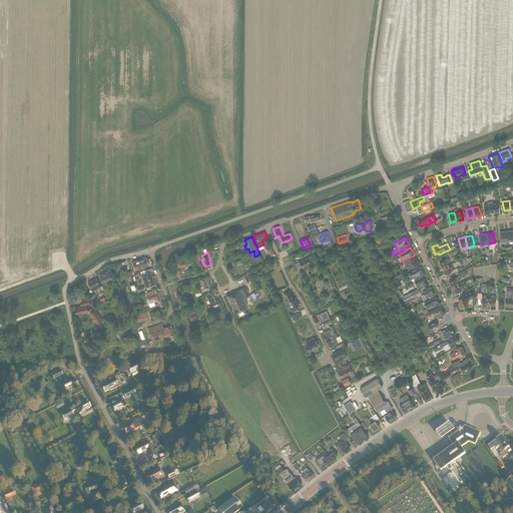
[(139,260),(141,267),(145,265),(145,267),(148,266),(146,258),(139,260)]
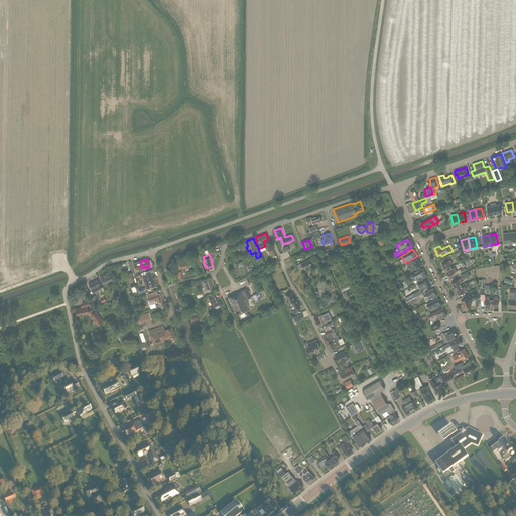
[(297,265),(299,270),(312,264),(309,259),(297,265)]
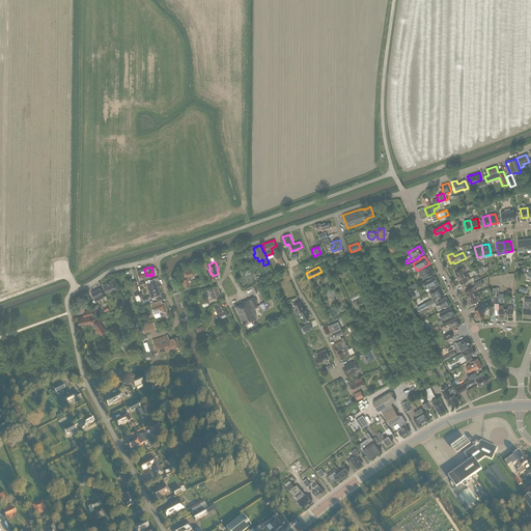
[(430,267),(419,272),(421,277),(422,276),(423,279),(428,276),(434,274),(430,267)]
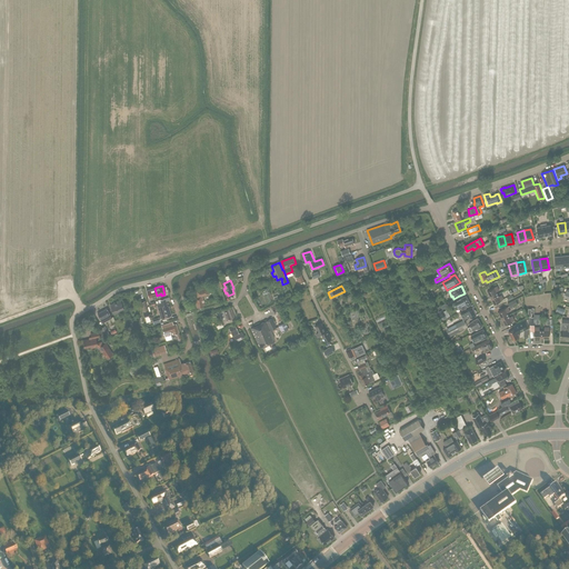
[(491,297),(498,293),(497,291),(499,290),(497,286),(487,291),(491,297)]
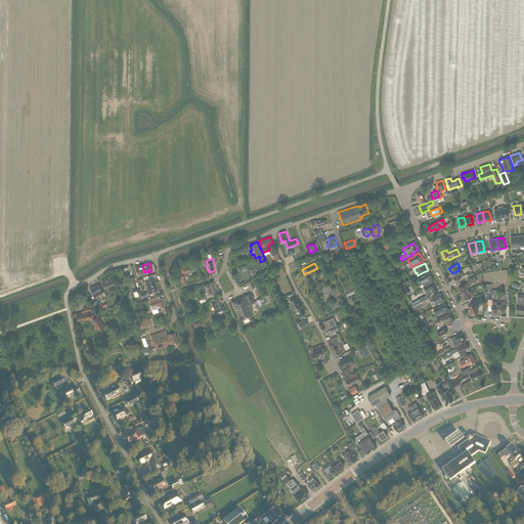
[(144,272),(142,265),(135,267),(137,274),(144,272)]
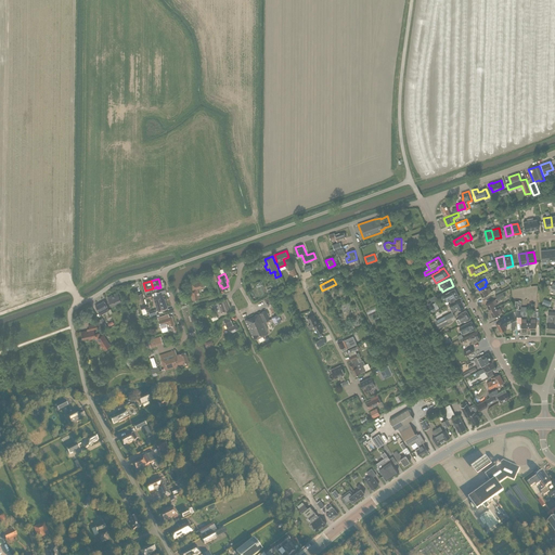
[(203,287),(202,281),(191,283),(192,289),(190,289),(192,299),(199,298),(197,288),(203,287)]
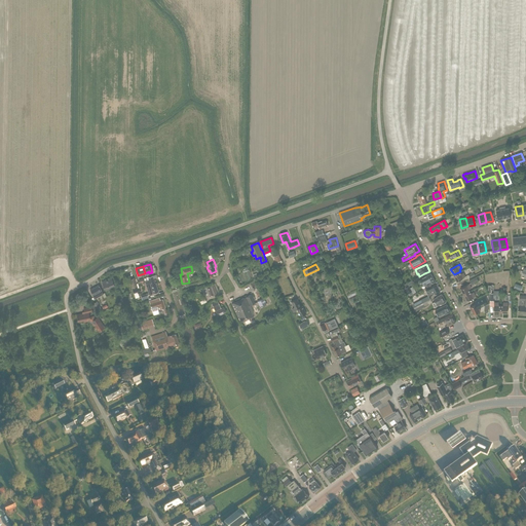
[(461,273),(460,271),(454,274),(457,280),(465,276),(463,272),(461,273)]
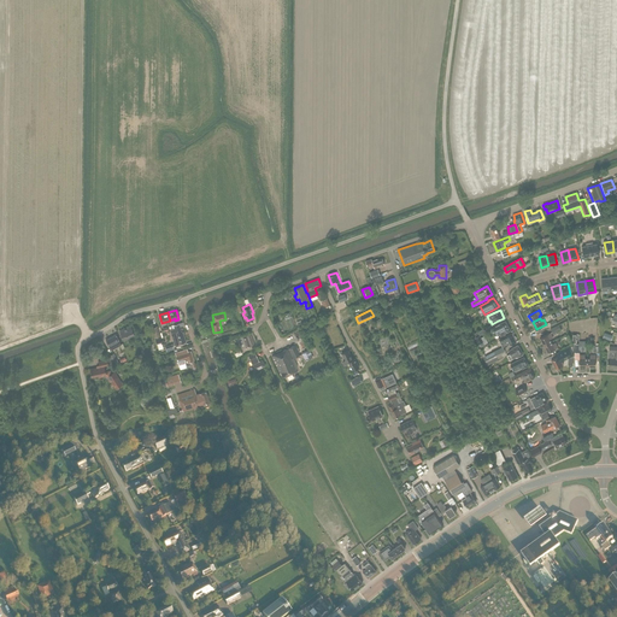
[(497,325),(492,328),(491,329),(494,335),(499,333),(501,336),(506,334),(505,333),(511,330),(506,321),(497,325)]
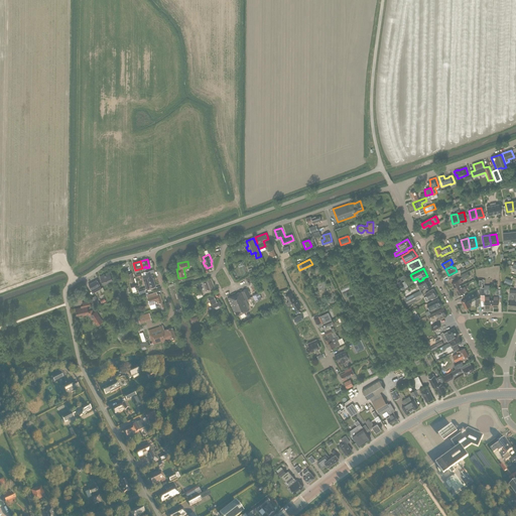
[(461,274),(463,279),(470,276),(467,271),(461,274)]
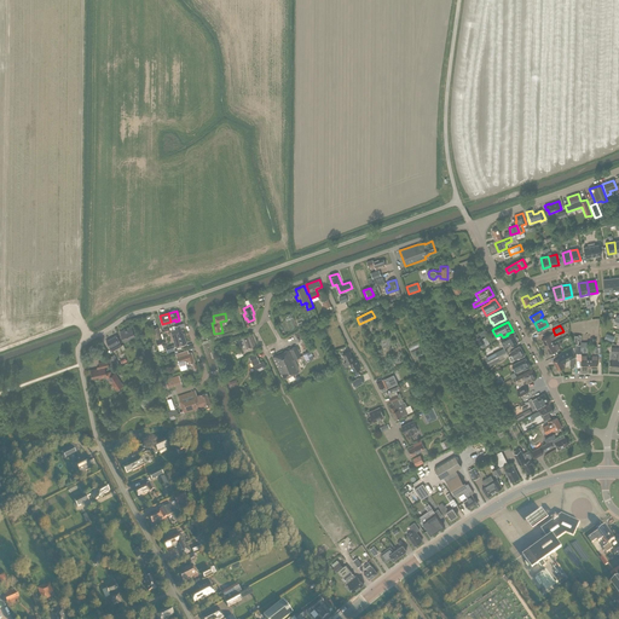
[(132,327),(126,329),(129,340),(136,337),(132,327)]
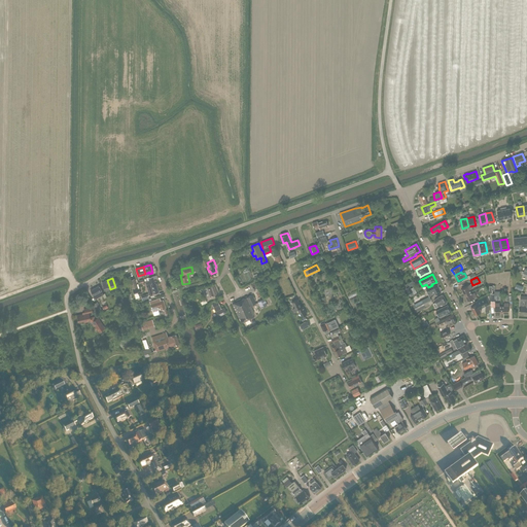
[(147,281),(145,281),(148,293),(149,294),(159,291),(155,282),(154,282),(153,279),(147,281)]
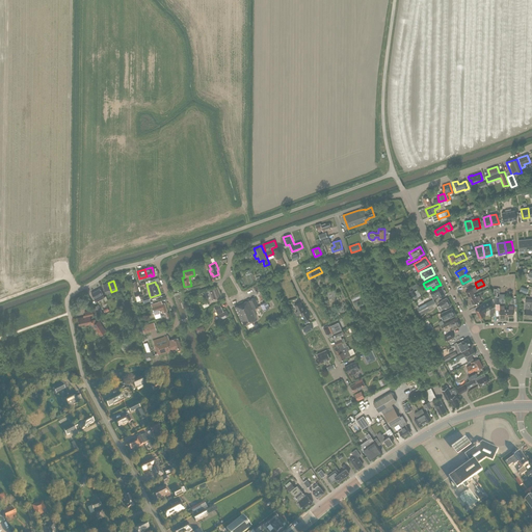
[(111,292),(108,283),(103,285),(106,293),(111,292)]
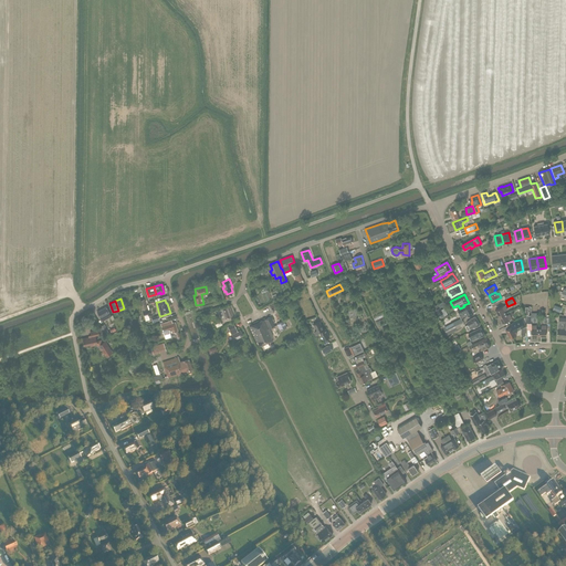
[(443,308),(441,310),(438,304),(433,307),(436,310),(439,315),(446,312),(443,308)]
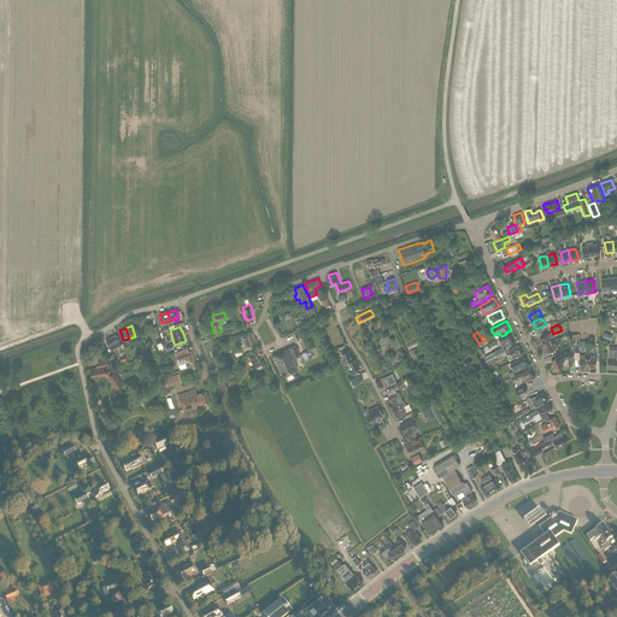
[(510,344),(510,345),(516,341),(512,333),(499,340),(503,347),(510,344)]
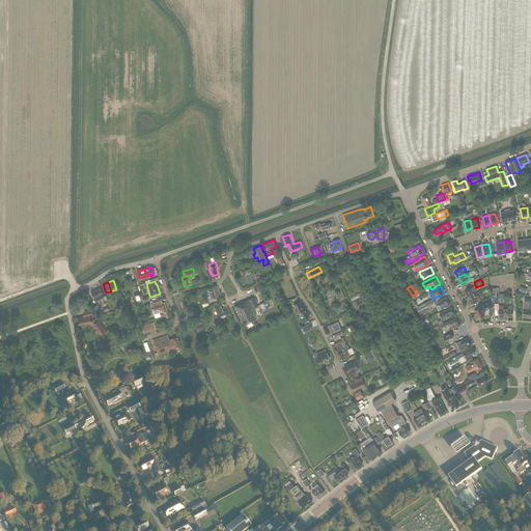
[(465,291),(468,297),(474,294),(473,291),(476,290),(474,286),(465,291)]
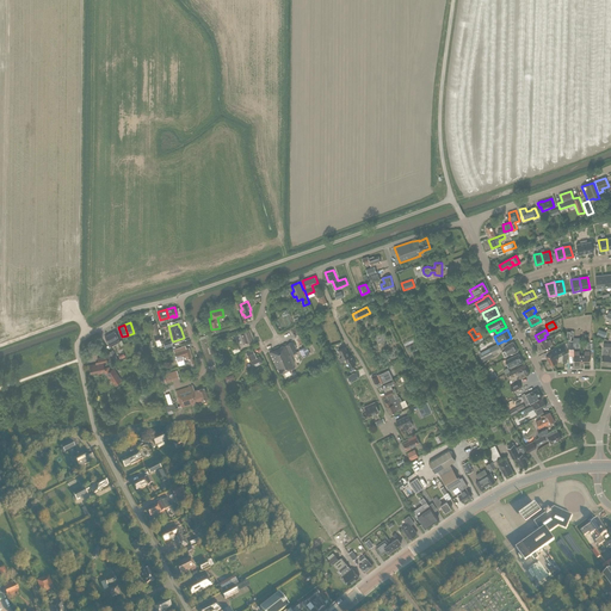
[(252,341),(247,331),(235,335),(239,345),(252,341)]
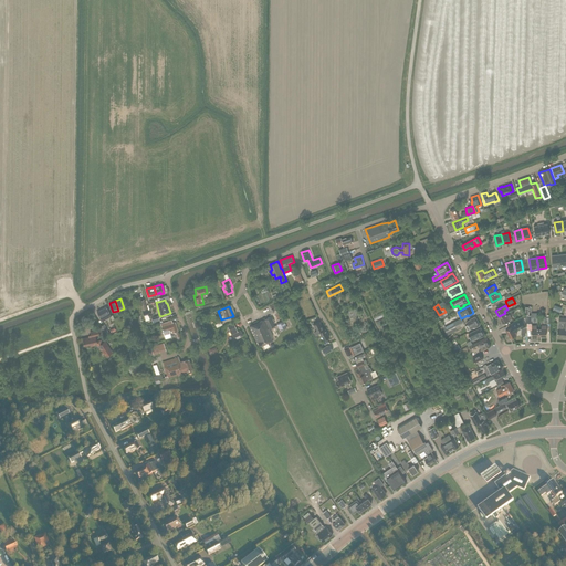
[(111,316),(106,307),(97,312),(102,321),(111,316)]
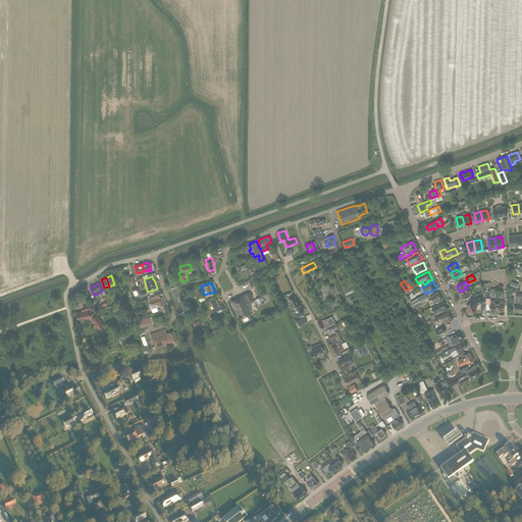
[(466,289),(460,292),(464,298),(472,294),(470,290),(468,291),(466,289)]
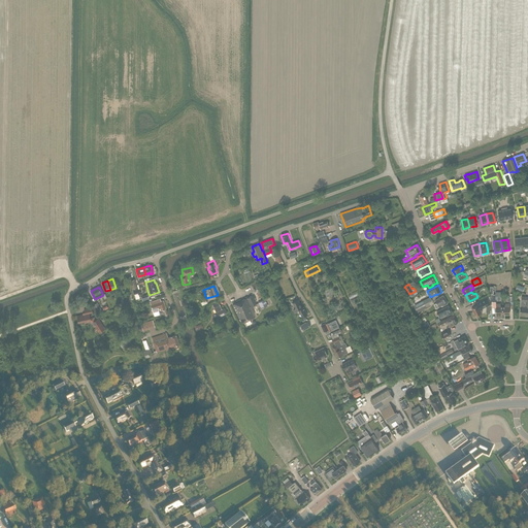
[(436,302),(434,304),(436,308),(441,305),(442,305),(448,302),(443,295),(438,298),(435,300),(436,302)]
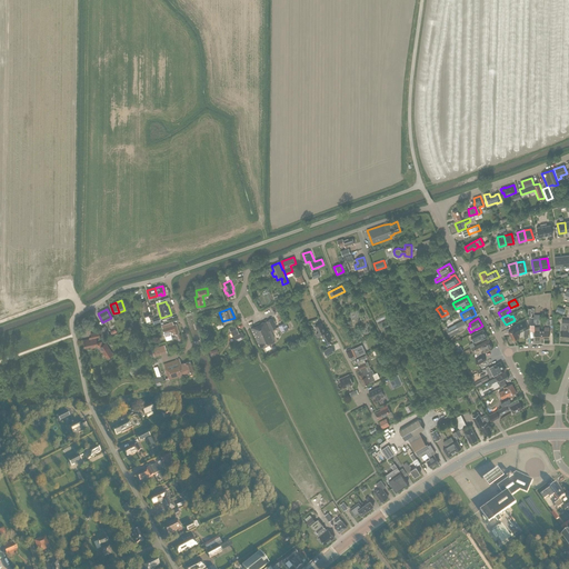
[(258,342),(261,349),(265,347),(267,350),(271,348),(269,345),(273,342),(271,338),(273,337),(270,330),(276,327),(271,319),(251,329),(258,343),(258,342)]
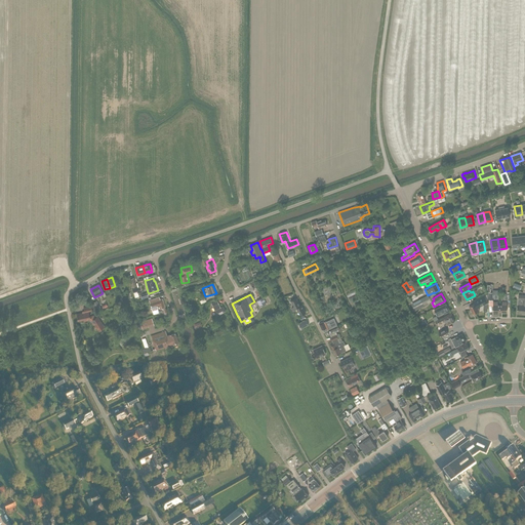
[(473,314),(480,311),(478,307),(488,301),(485,294),(474,300),(475,303),(469,306),(473,314)]
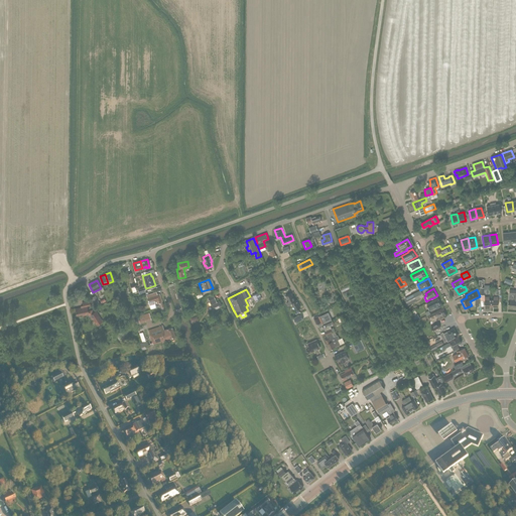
[(157,305),(158,305),(159,304),(159,303),(159,302),(162,301),(159,293),(157,294),(156,292),(146,295),(149,305),(155,303),(155,305),(156,305),(157,305)]
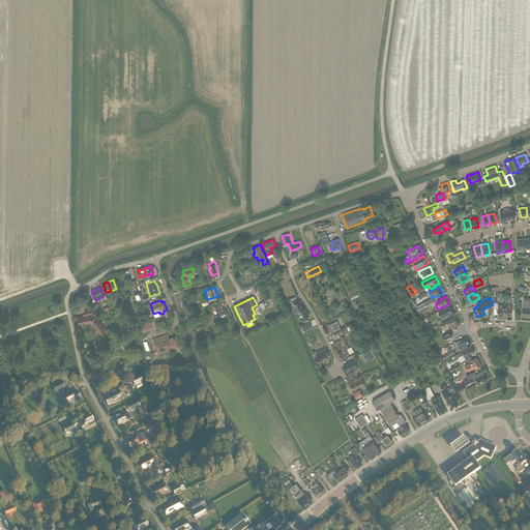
[(268,306),(266,300),(259,303),(262,310),(268,306)]
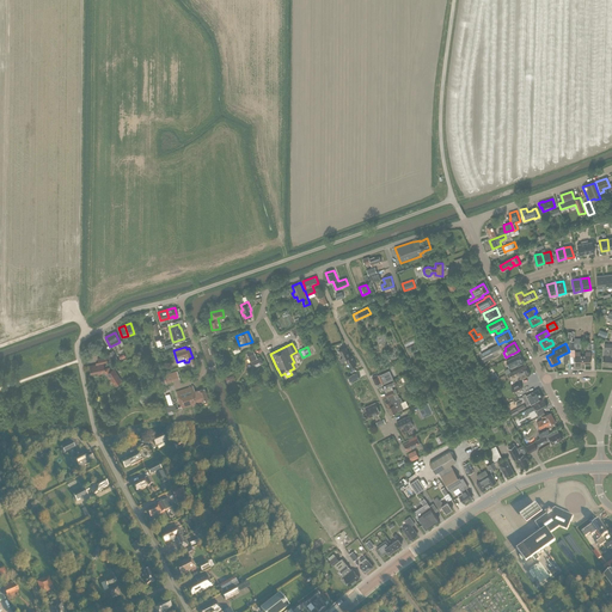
[(340,359),(341,361),(350,355),(346,347),(340,350),(343,357),(340,359)]
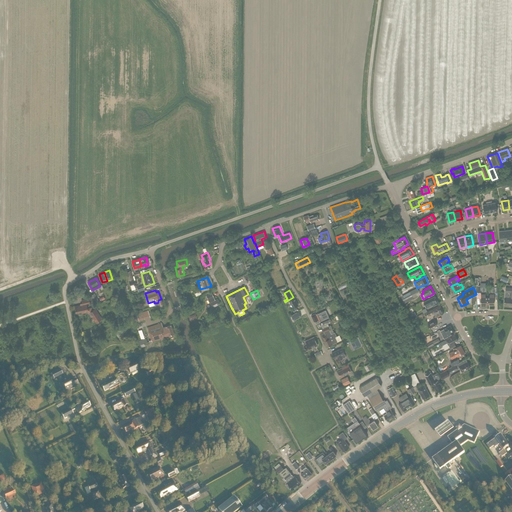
[(413,298),(414,297),(412,294),(403,299),(405,303),(413,299),(413,298)]
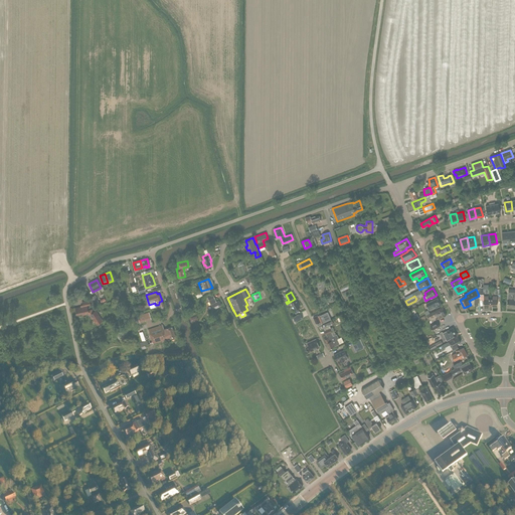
[(214,298),(212,299),(211,300),(209,301),(213,309),(220,305),(218,300),(217,301),(216,302),(214,298)]
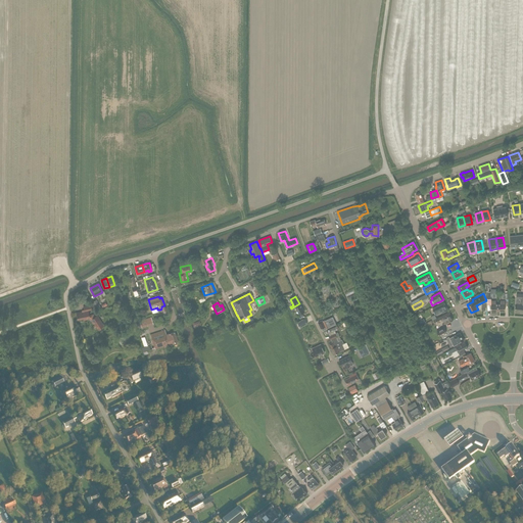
[(442,312),(442,313),(448,310),(444,302),(432,308),(436,315),(442,312)]
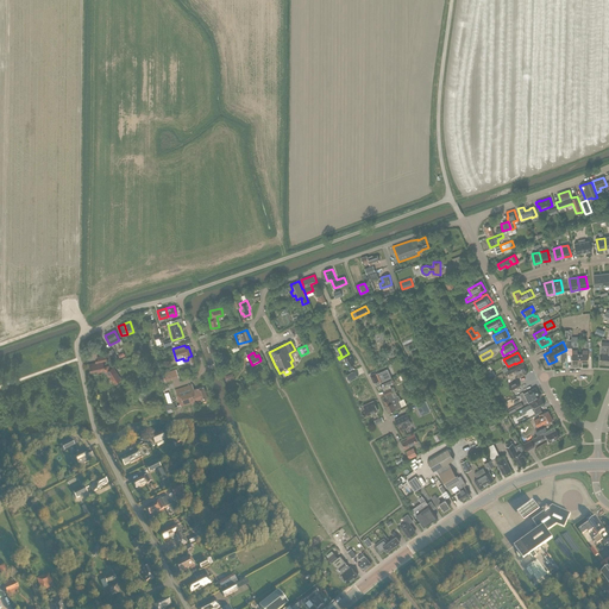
[(349,353),(339,359),(340,362),(344,359),(343,359),(345,358),(346,360),(349,365),(355,363),(350,353),(349,353)]
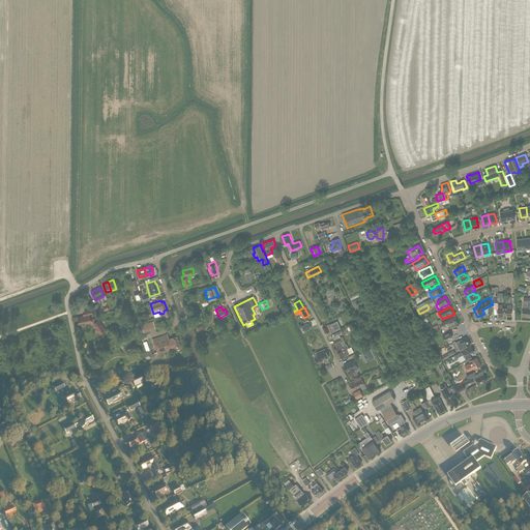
[(93,318),(90,319),(89,315),(93,314),(91,308),(84,310),(85,315),(77,317),(79,324),(87,322),(87,323),(92,322),(99,333),(100,332),(101,333),(104,331),(104,330),(105,329),(98,319),(95,321),(93,318)]
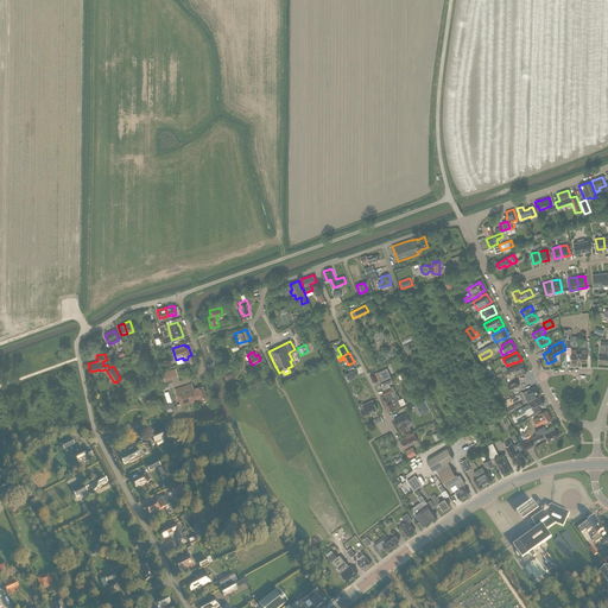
[(504,372),(506,375),(515,371),(518,377),(527,372),(523,362),(513,368),(513,367),(504,372)]
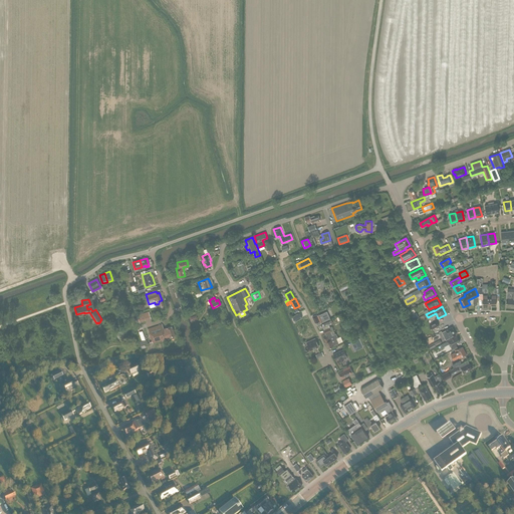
[(140,322),(146,320),(145,319),(151,318),(149,311),(137,315),(138,318),(140,322)]
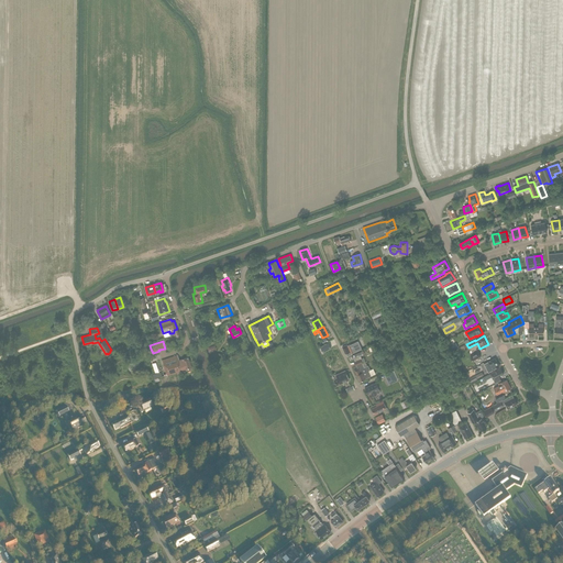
[(345,354),(346,356),(352,354),(352,353),(354,353),(363,349),(359,341),(350,344),(348,345),(348,344),(342,346),(345,354)]
